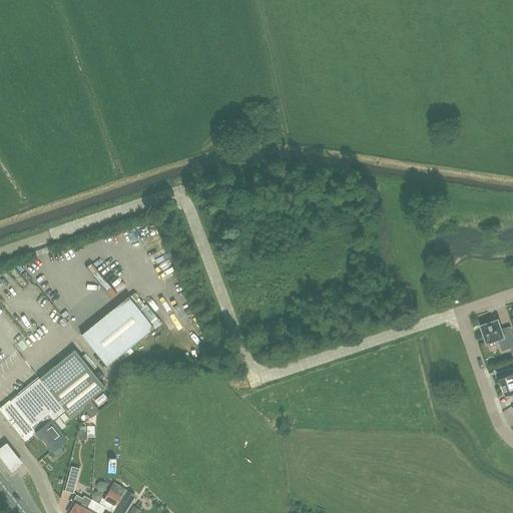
[(55,257),(61,267),(67,263),(61,253),(55,257)]
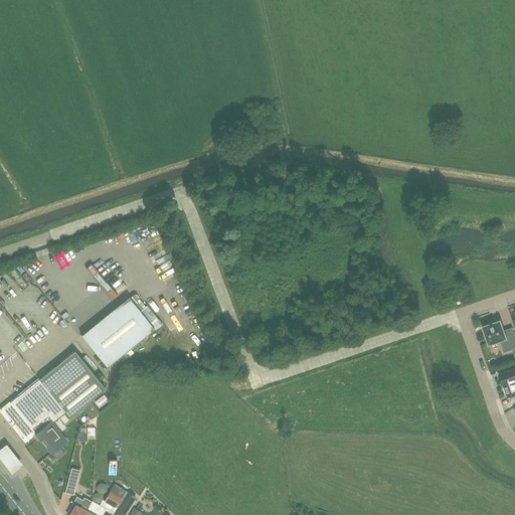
[(99,266),(106,260),(102,255),(96,262),(99,266)]
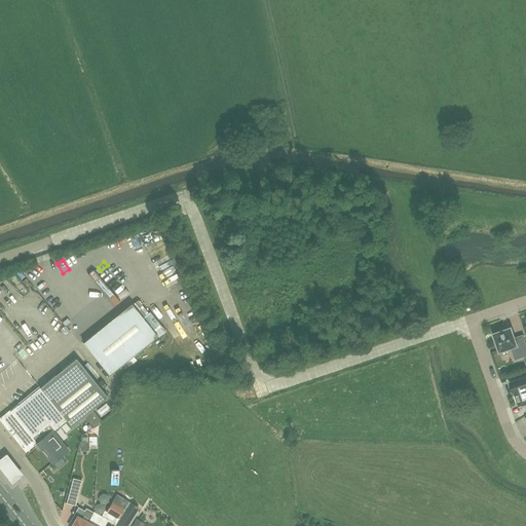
[(132,304),(83,343),(109,376),(158,337),(132,304)]
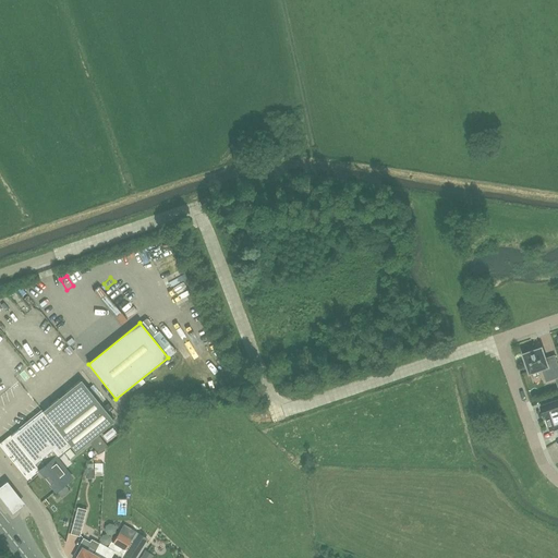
[(73,346),(67,350),(71,358),(79,352),(73,346)]
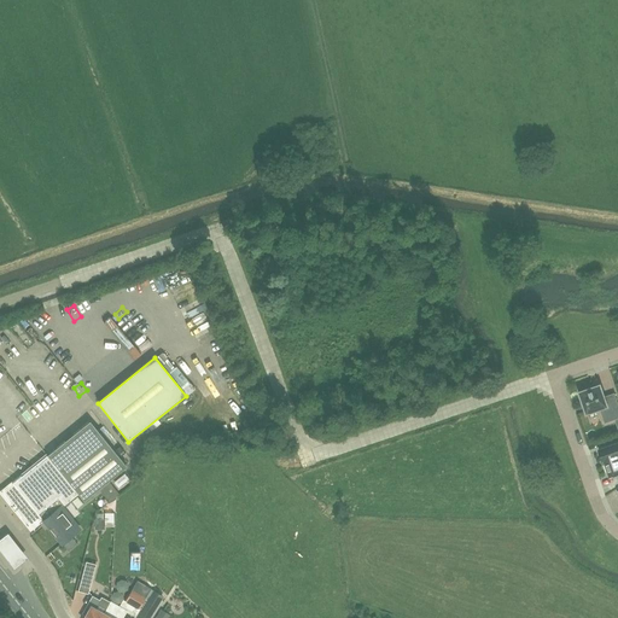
[(617,404),(614,394),(613,395),(614,397),(606,400),(600,385),(579,392),(587,414),(600,409),(605,423),(617,418),(617,404)]
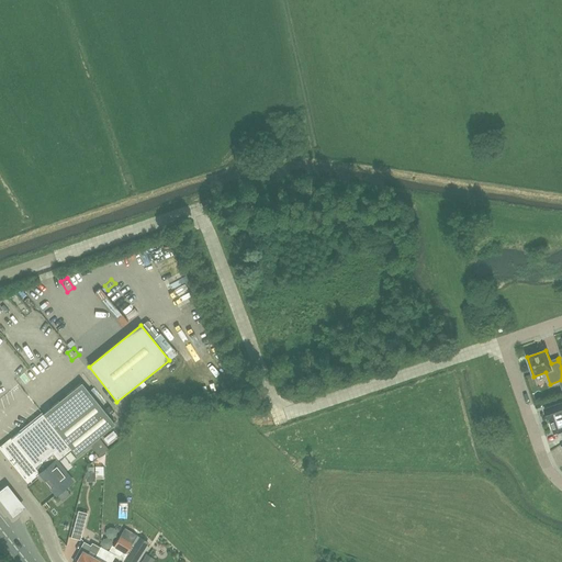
[(76,456),(115,425),(81,383),(3,447),(29,476),(40,467),(43,471),(40,473),(56,495),(72,482),(56,461),(58,459),(70,449),(76,456)]
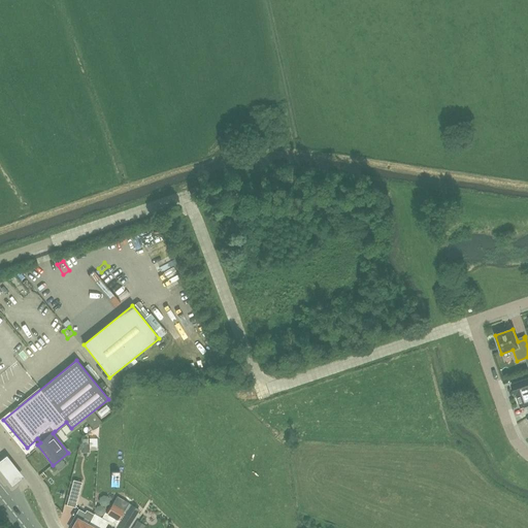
[(527,391),(527,377),(512,384),(516,396),(527,391)]
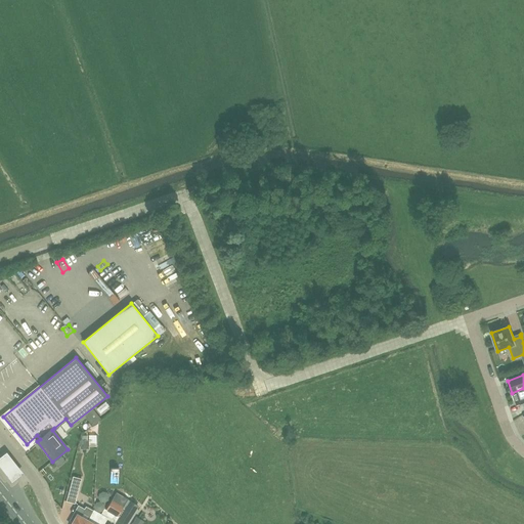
[(523,388),(512,393),(514,399),(516,399),(517,404),(523,401),(523,388)]
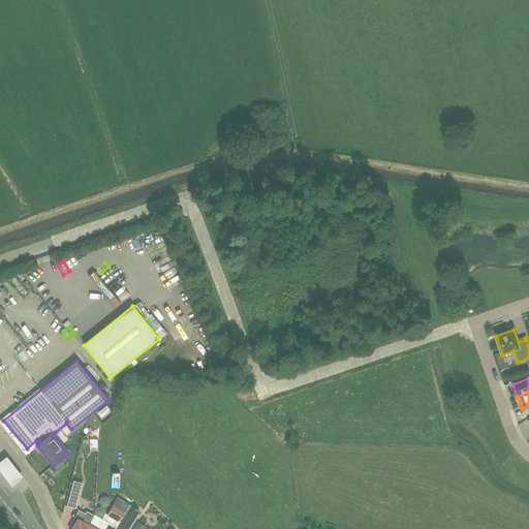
[(92,454),(90,446),(82,448),(84,457),(92,454)]
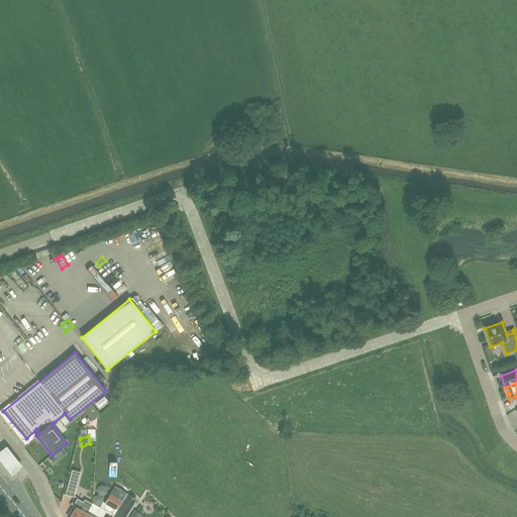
[(24,470),(8,448),(0,454),(0,460),(13,478),(15,477),(24,470)]
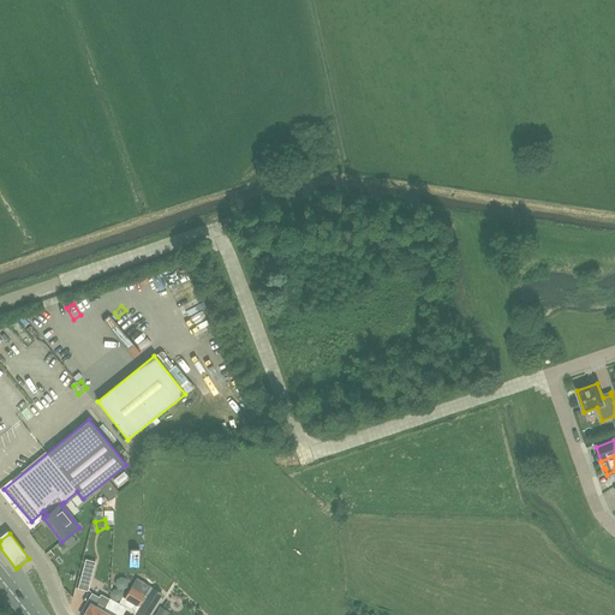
[(85,560),(81,578),(91,580),(96,562),(85,560)]
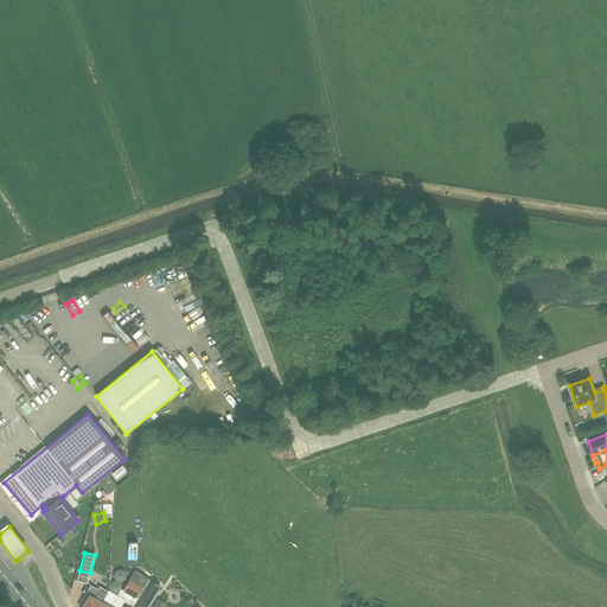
[(136,600),(144,587),(129,579),(122,592),(136,600)]
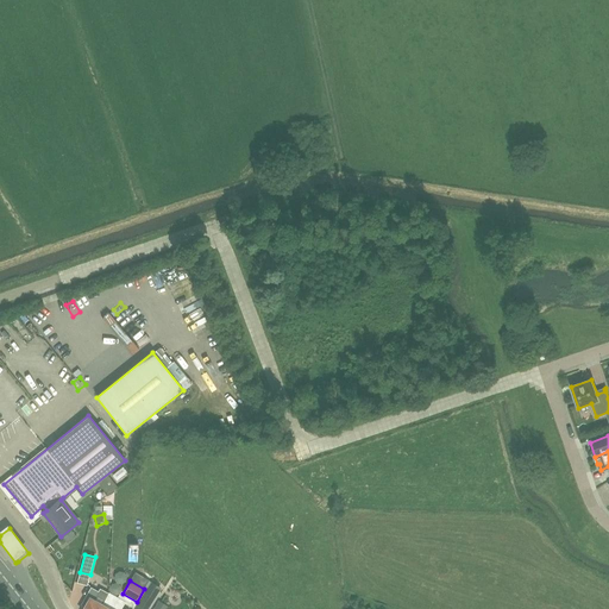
[(148,608),(162,588),(151,582),(133,608),(148,608)]
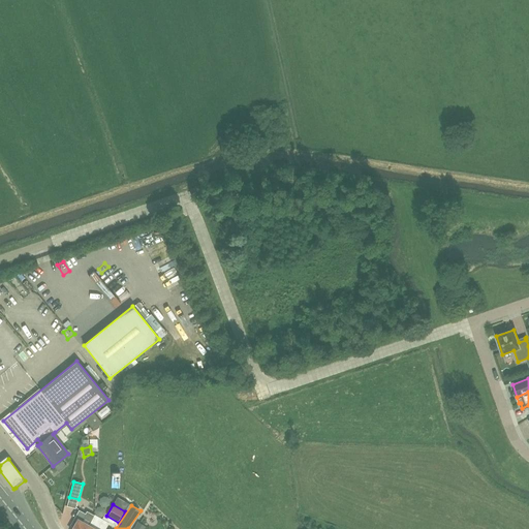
[(86,528),(89,526),(81,522),(85,515),(79,511),(70,526),(73,527),(71,528),(86,528)]
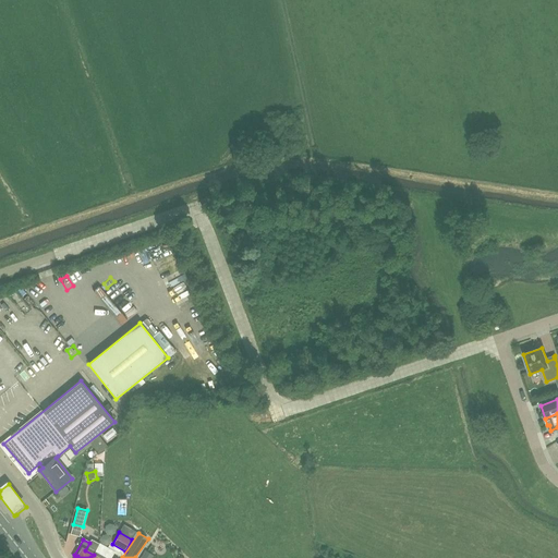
[(94,555),(91,557),(110,557),(114,552),(100,543),(94,555)]
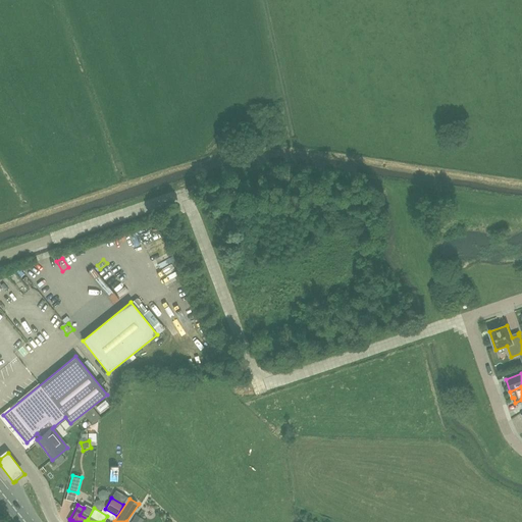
[(189,521),(190,521),(203,521),(206,520),(197,512),(189,521)]
